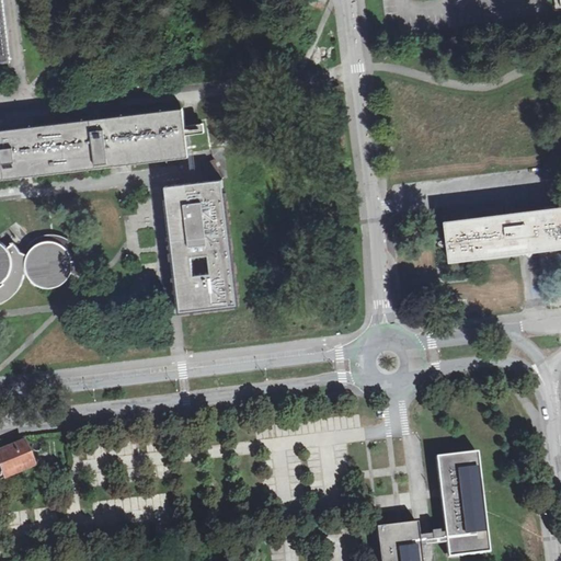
[(2,0),(0,0),(0,56),(10,55),(2,0)]
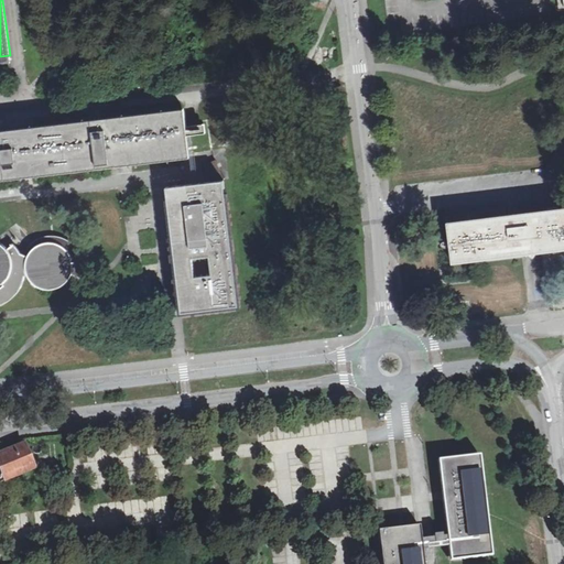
[(25,134),(0,137),(0,175),(24,173),(188,153),(185,121),(184,116),(25,134)]
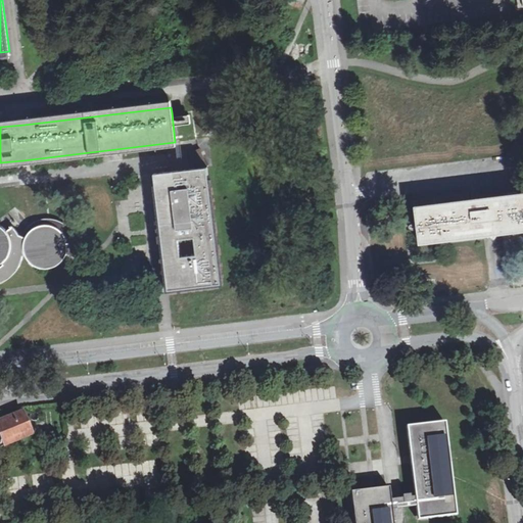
[(207,167),(154,173),(169,289),(222,283),(207,167)]
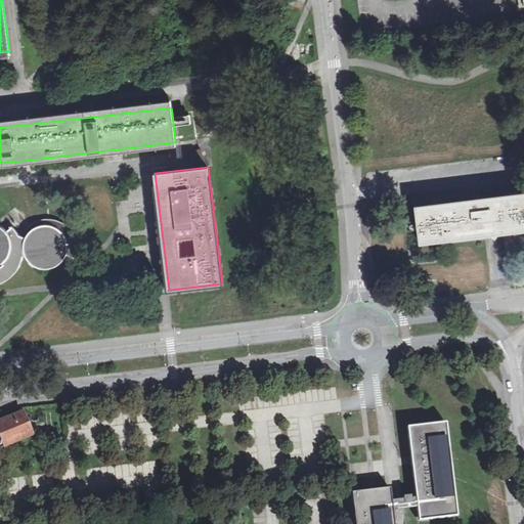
[(493,198),(416,207),(420,244),(492,234),(523,230),(523,193),(522,192),(514,193),(513,194),(504,197),(503,194),(494,195),(493,198)]
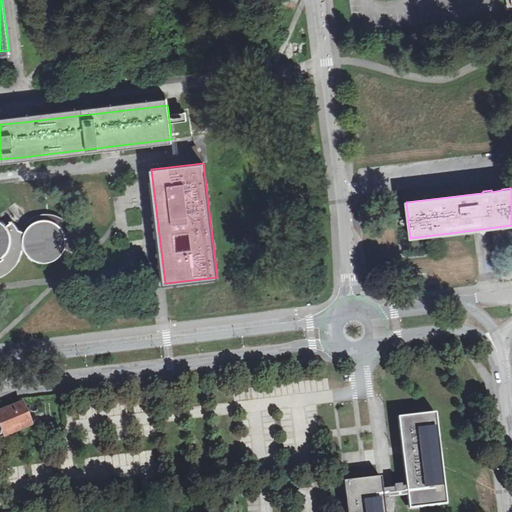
[(0,276),(4,275),(9,272),(14,268),(19,261),(21,256),(22,250),(26,250),(29,255),(32,259),(39,261),(44,262),(51,261),(57,259),(63,255),(65,249),(77,254),(77,249),(77,241),(74,232),(71,226),(67,222),(61,218),(57,225),(49,221),(39,222),(30,227),(27,233),(18,230),(17,227),(15,223),(12,221),(7,226),(2,221),(0,219),(0,276)]
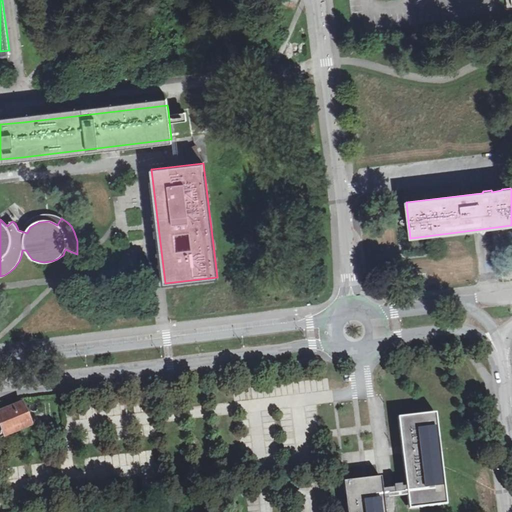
[(22,403),(0,411),(0,424),(5,435),(31,424),(22,403)]
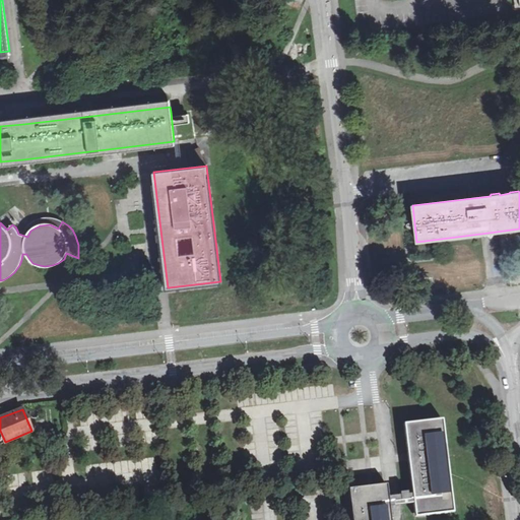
[(415,504),(416,513),(455,508),(443,414),(404,419),(414,494),(415,504)]
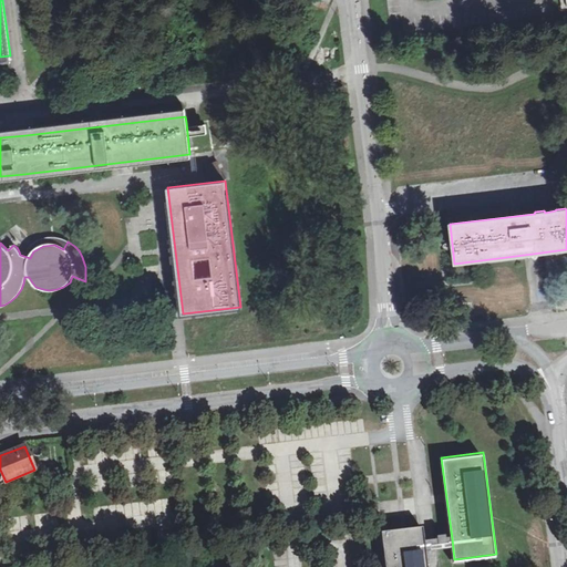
[(422,527),(381,533),(384,566),(426,566),(425,553),(424,542),(422,527)]
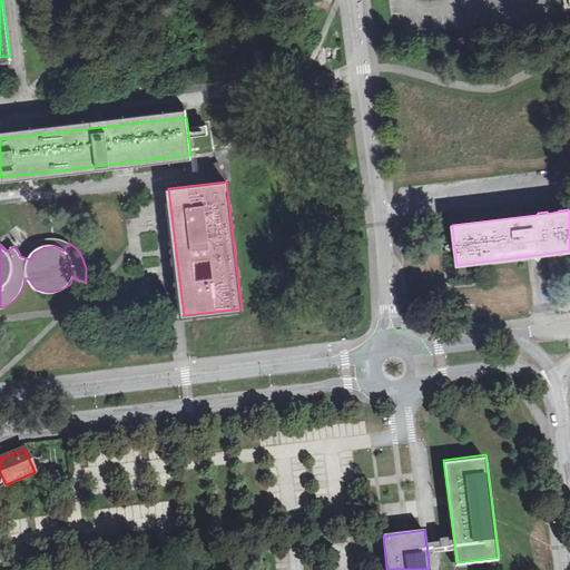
[(454,541),(426,544),(428,556),(455,552),(454,541)]
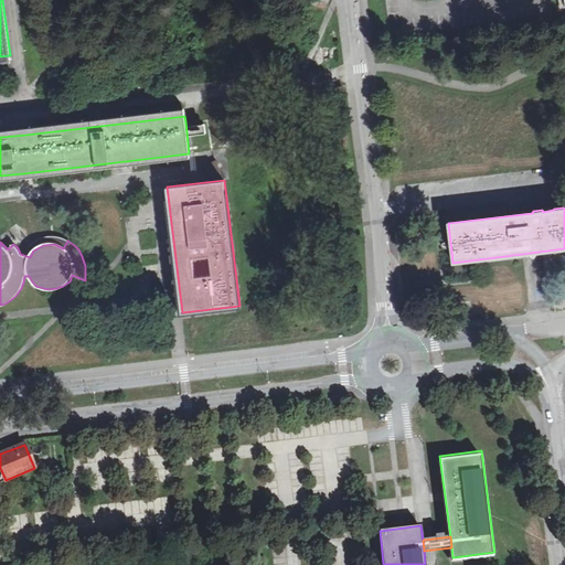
All buildings are outlined.
